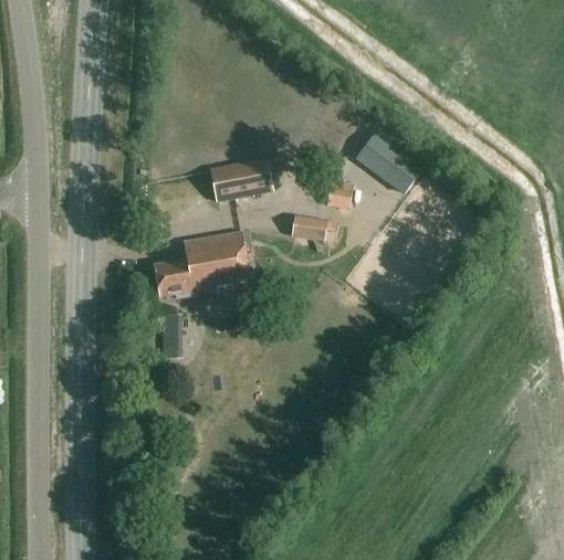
[(215,201),(272,190),(265,156),(209,167),(215,201)]
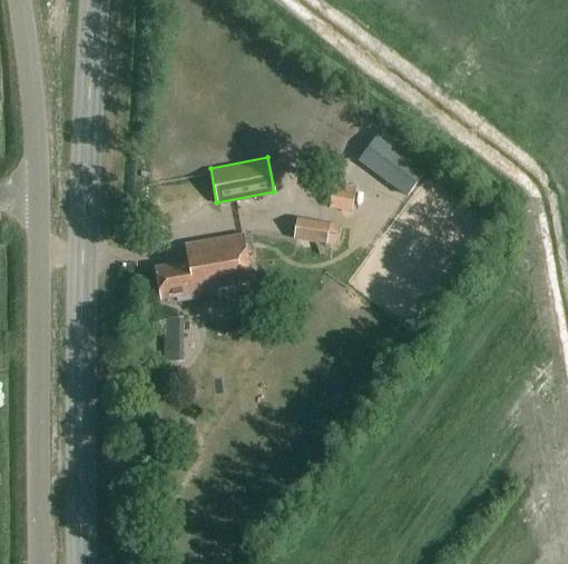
[(366,210),(391,164),(382,158),(356,206),(366,210)]
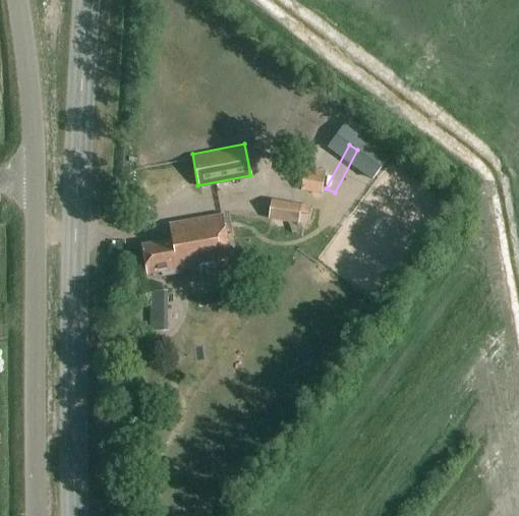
[(321,191),(324,168),(304,165),(300,188),(321,191)]
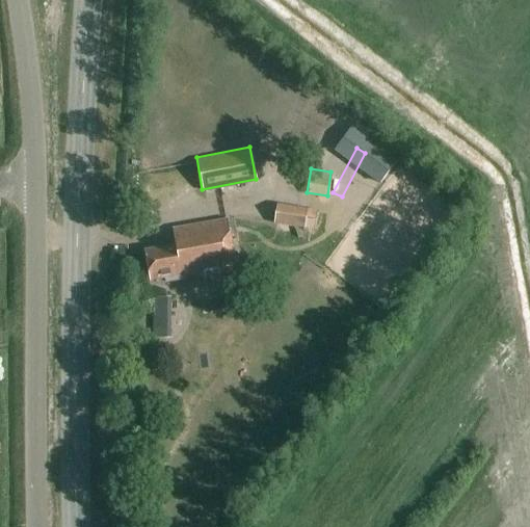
[(303,226),(308,207),(276,201),(273,220),(303,226)]
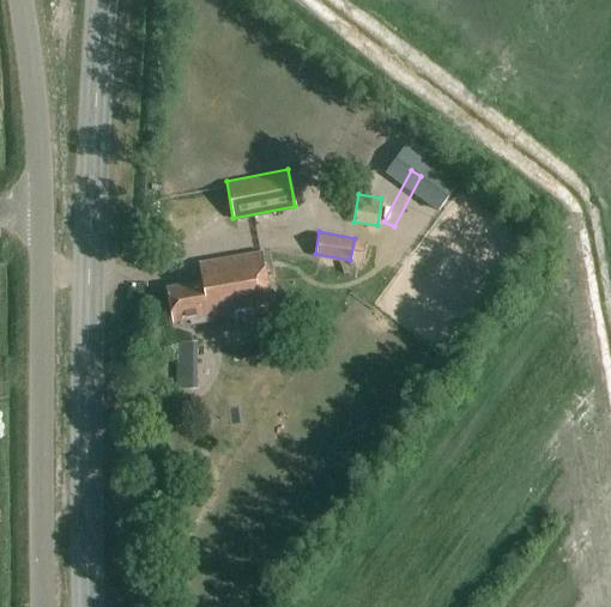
[(188,321),(271,305),(260,246),(197,258),(200,278),(164,284),(171,321),(188,317),(188,321)]
